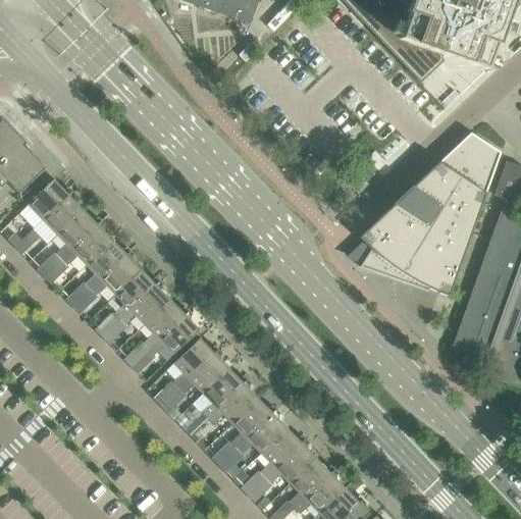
[(184,0),(251,22),(257,0),(184,0)]
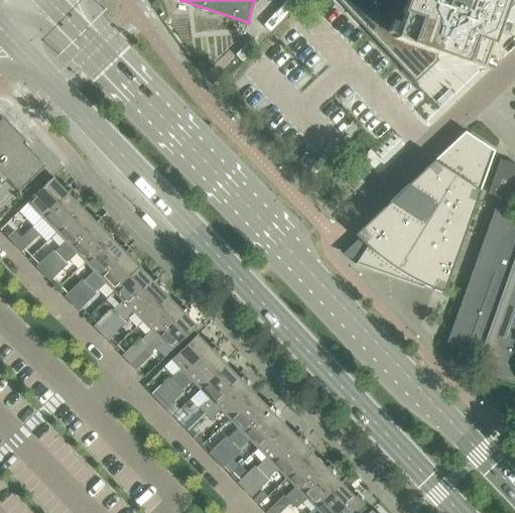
[(341,0),(416,80),(439,58),(437,55),(438,51),(448,54),(448,55),(481,68),(490,42),(492,42),(504,8),(506,9),(507,10),(514,1),(514,0),(341,0)]
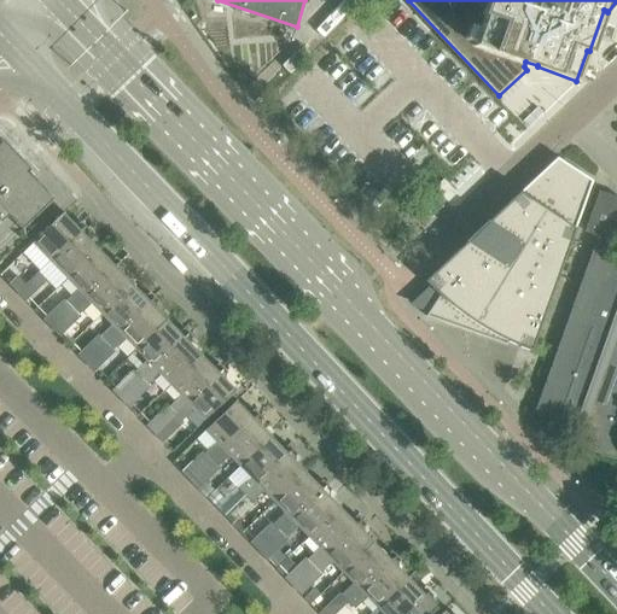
[(0,231),(13,218),(22,228),(54,197),(28,170),(31,167),(0,134),(0,231)]
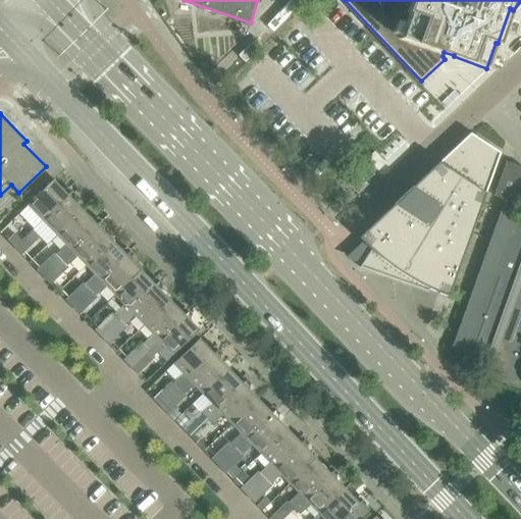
[(450,295),(499,157),(502,151),(485,140),(471,131),(360,236),(372,248),(360,265),(428,290),(430,287),(439,291),(450,295)]
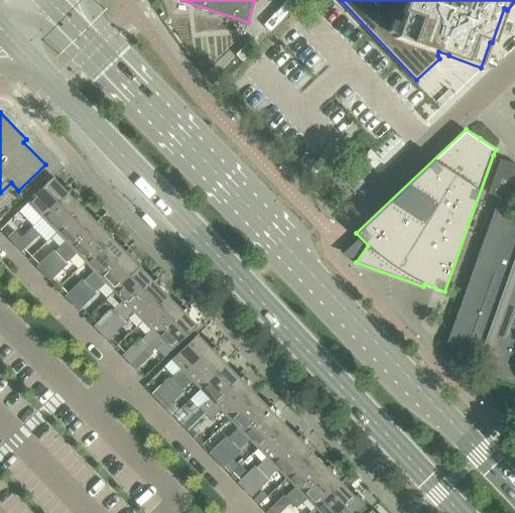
[(371,147),(364,155),(366,157),(375,166),(382,159),(380,157),(371,147)]
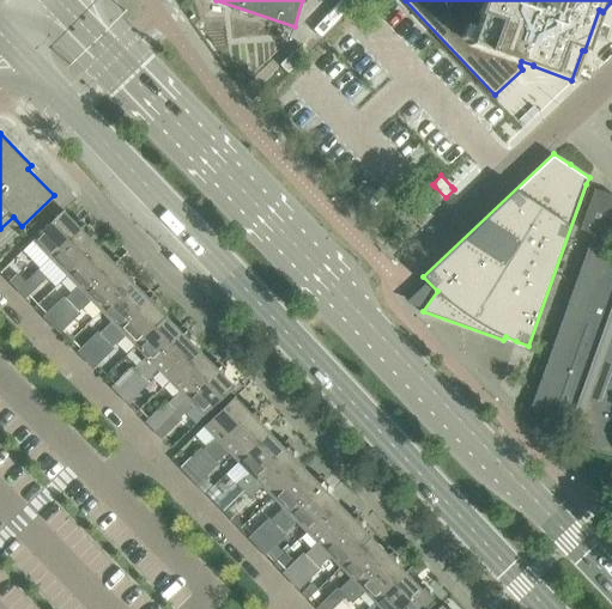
[(611,248),(599,244),(603,235),(604,235),(611,211),(611,193),(595,187),(581,227),(595,232),(593,242),(592,241),(591,243),(532,407),(570,422),(574,416),(581,419),(574,440),(611,455),(611,248)]
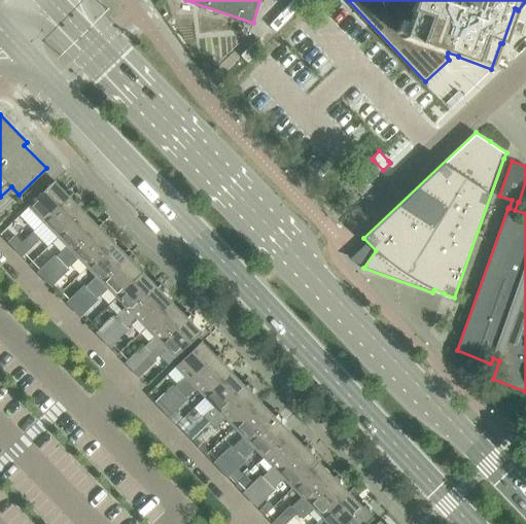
[(32,232),(72,191),(68,187),(66,189),(62,189),(54,181),(28,206),(37,216),(27,226),(32,232)]
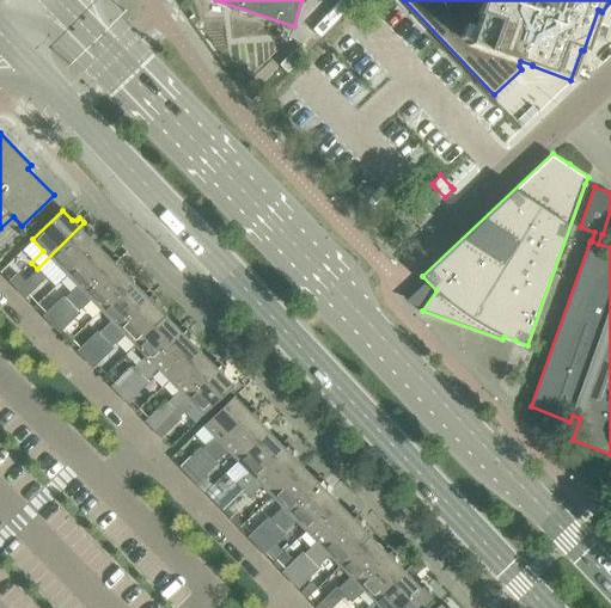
[(67,275),(96,245),(86,235),(87,229),(89,228),(84,222),(37,269),(43,276),(56,263),(67,275)]
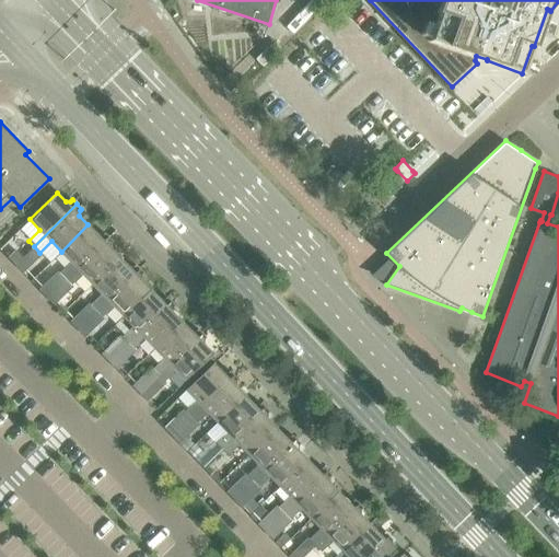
[(66,278),(108,236),(104,232),(102,234),(96,234),(88,224),(61,252),(71,262),(59,273),(66,278)]
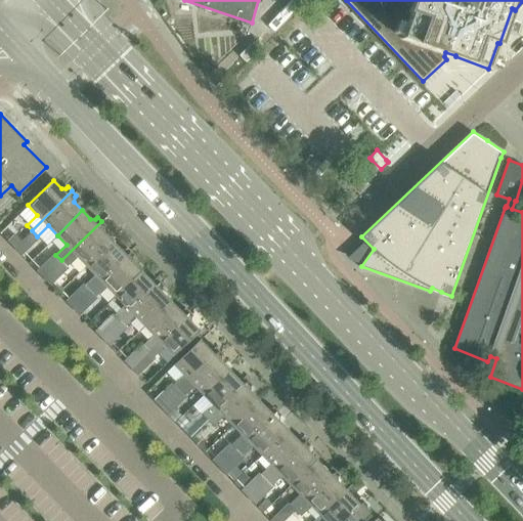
[(86,265),(112,240),(104,231),(104,226),(105,225),(101,221),(61,260),(67,266),(78,256),(86,265)]
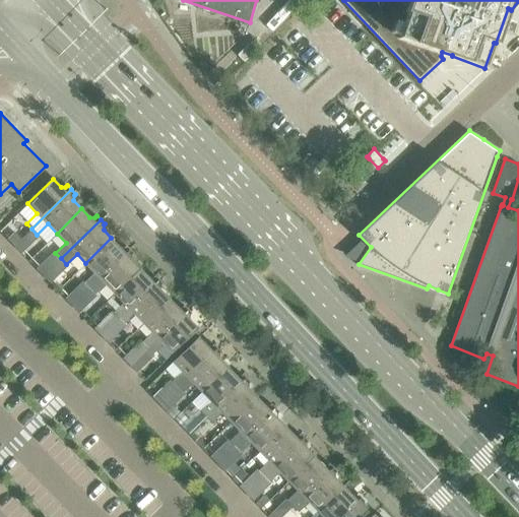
[(90,287),(130,249),(126,245),(124,246),(119,246),(111,238),(85,263),(94,273),(85,282),(90,287)]
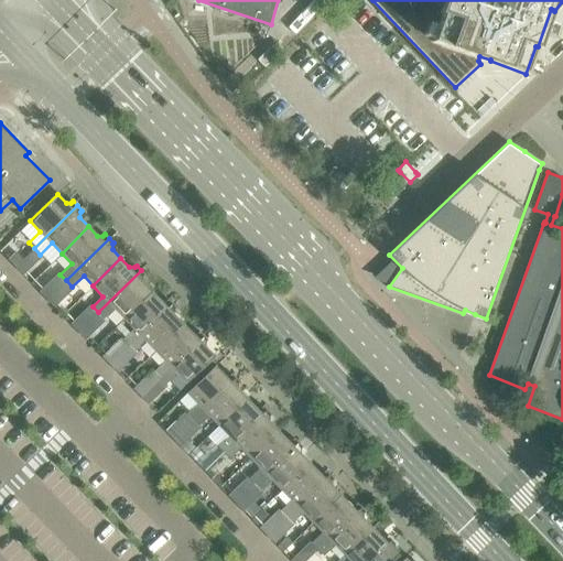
[(125,317),(151,291),(143,282),(143,277),(145,274),(141,270),(98,312),(104,319),(115,308),(125,317)]
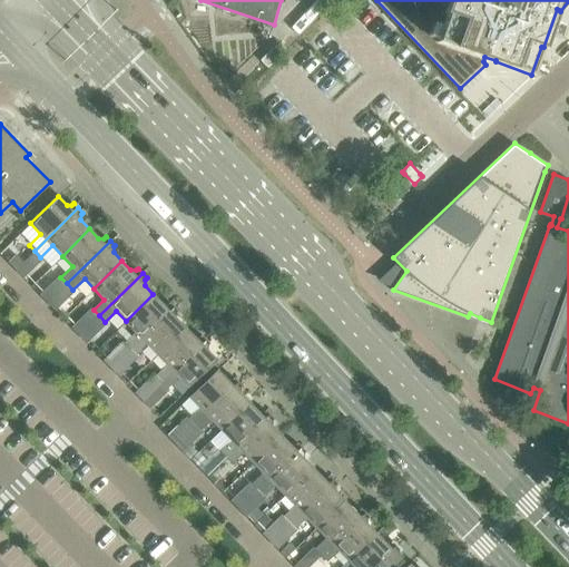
[(130,349),(174,305),(169,301),(167,303),(162,303),(153,294),(126,321),(135,331),(124,342),(130,349)]
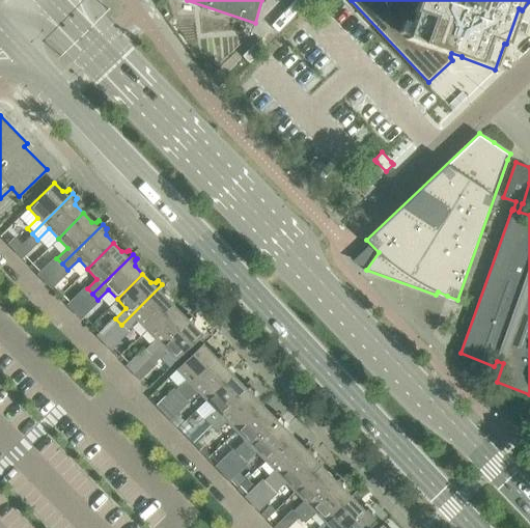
[(147,330),(172,304),(164,295),(164,290),(166,288),(162,284),(121,325),(128,331),(138,321),(147,330)]
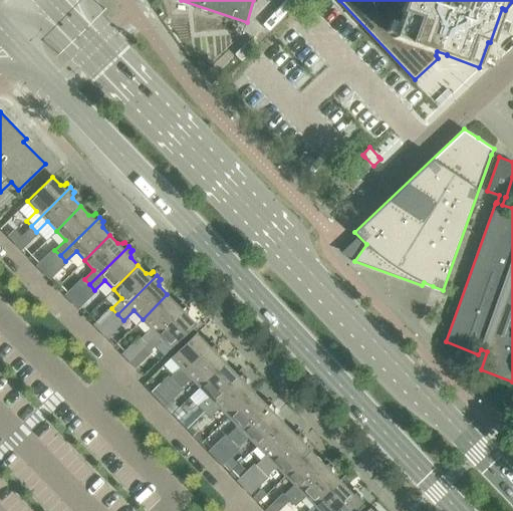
[(146,344),(185,305),(181,301),(180,302),(174,302),(167,294),(143,319),(151,328),(140,338),(146,344)]
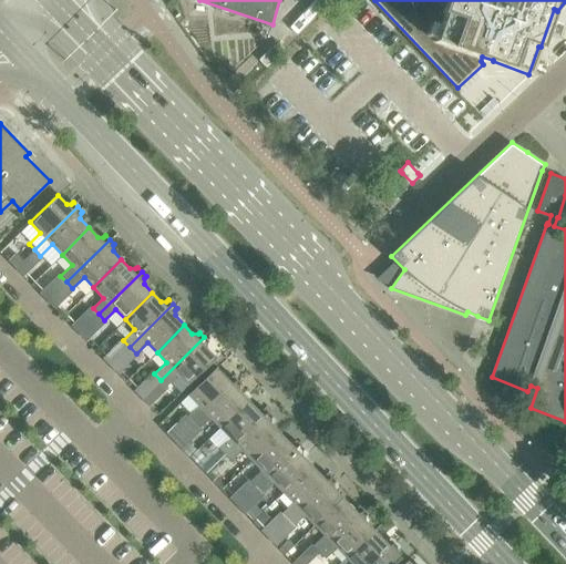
[(188,385),(216,358),(207,348),(207,344),(208,341),(204,337),(161,380),(167,386),(178,375),(188,385)]
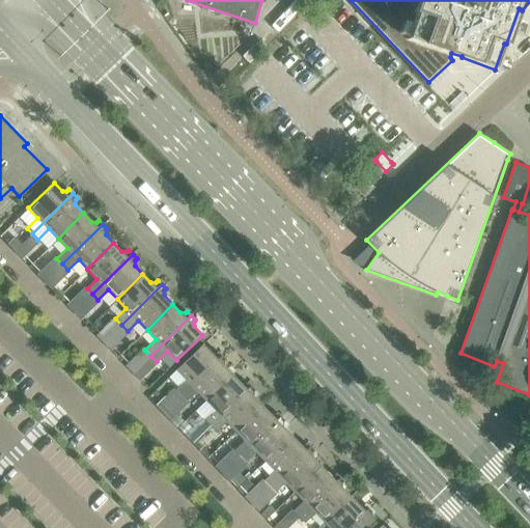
[(180,394),(222,355),(218,351),(216,353),(210,353),(202,344),(176,369),(186,379),(175,389),(180,394)]
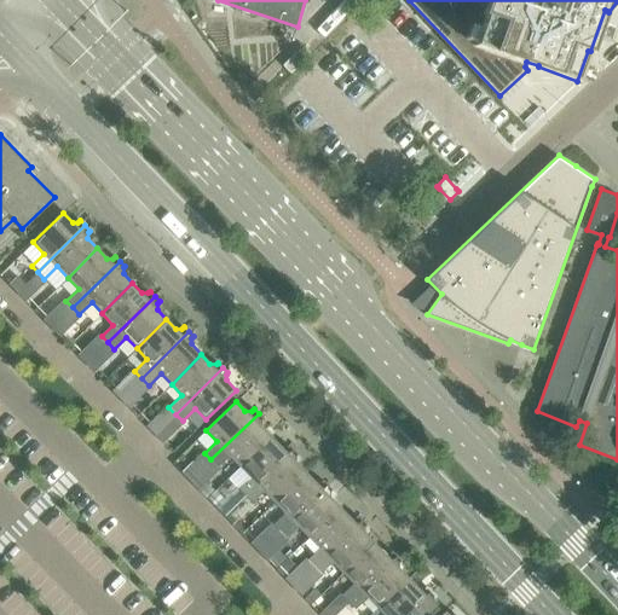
[(241,465),(270,436),(261,428),(261,421),(264,418),(259,413),(211,459),(218,466),(230,454),(241,465)]
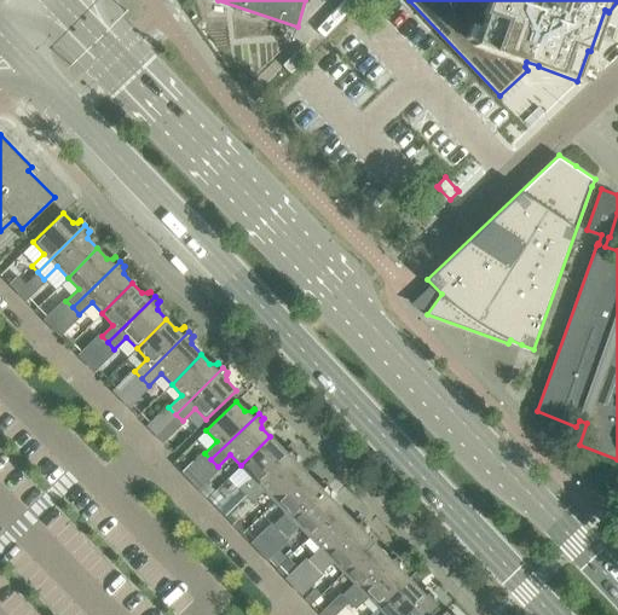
[(246,495),(293,448),(288,444),(286,446),(278,446),(270,436),(241,465),(250,476),(238,488),(246,495)]
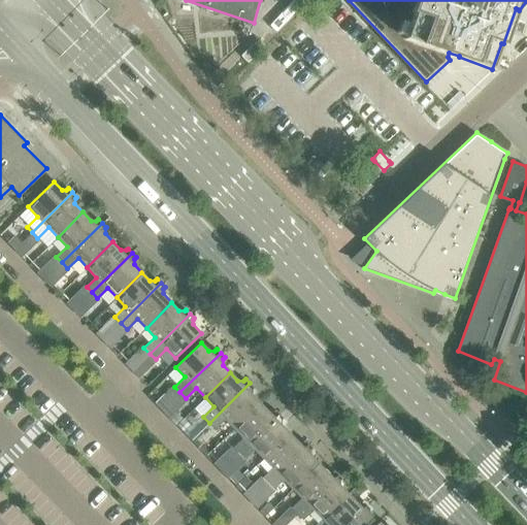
[(234,428),(260,403),(253,395),(253,389),(254,388),(250,383),(209,423),(215,428),(225,419),(234,428)]
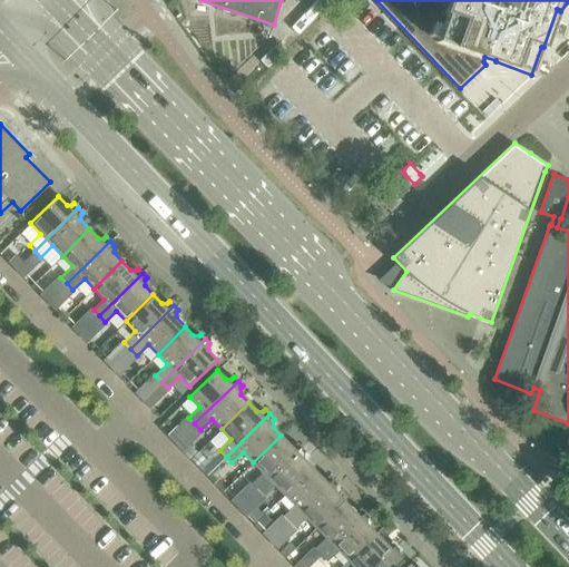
[(257,489),(302,447),(297,441),(294,445),(288,445),(281,436),(253,462),(262,472),(252,482),(257,489)]
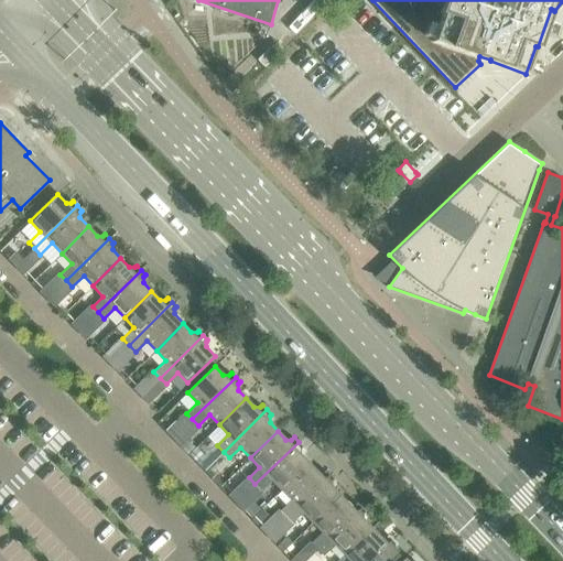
[(282,489),(309,463),(301,455),(301,449),(303,446),(299,442),(255,484),(260,489),(272,478),(282,489)]
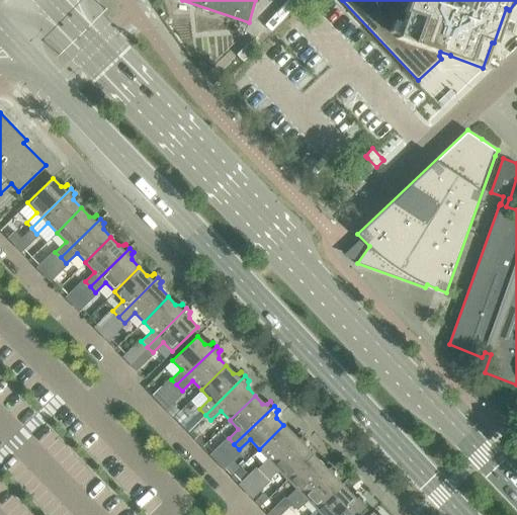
[(263,474),(304,435),(298,430),(296,433),(290,433),(283,425),(259,449),(268,458),(258,468),(263,474)]
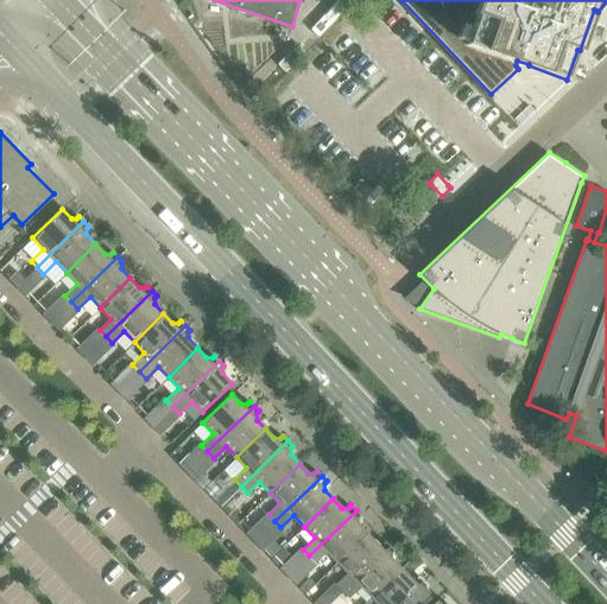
[(337,561),(367,533),(359,525),(359,517),(361,515),(356,510),(309,555),(315,563),(328,551),(337,561)]
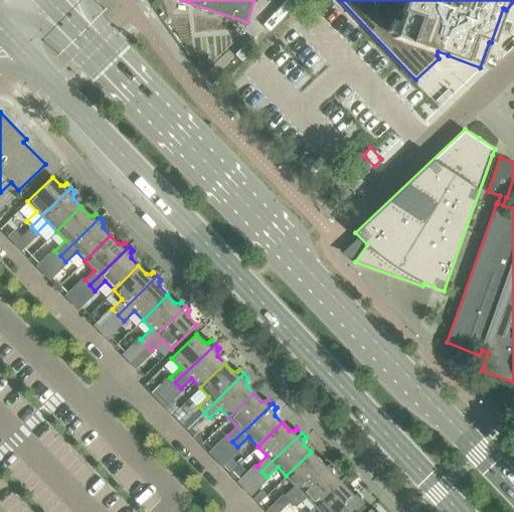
[(290,501),(330,462),(326,458),(324,460),(319,460),(311,452),(286,476),(294,485),(284,495),(290,501)]
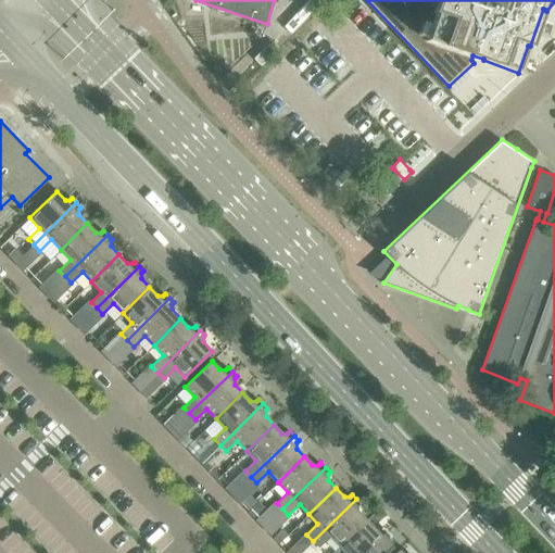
[(340,545),(366,519),(358,512),(358,506),(361,503),(356,499),(313,541),(319,547),(330,536),(340,545)]
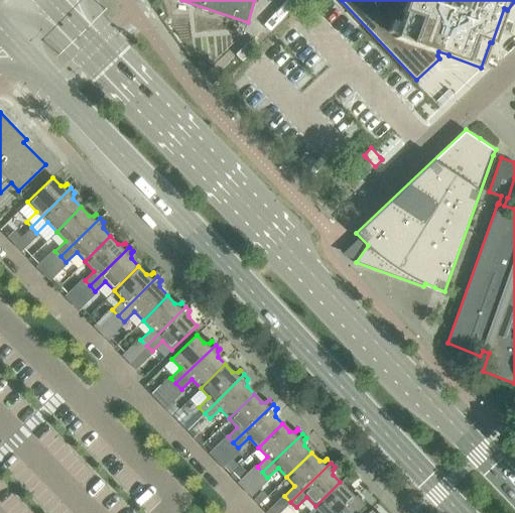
[(337,512),(360,492),(355,488),(353,490),(347,490),(340,482),(315,506),(320,512),(337,512)]
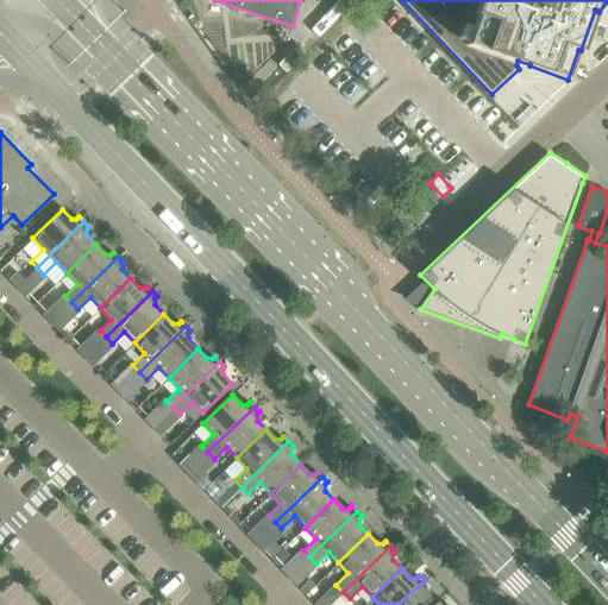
[(432,604),(436,603),(427,593),(427,587),(430,585),(425,580),(397,604),(432,604)]
